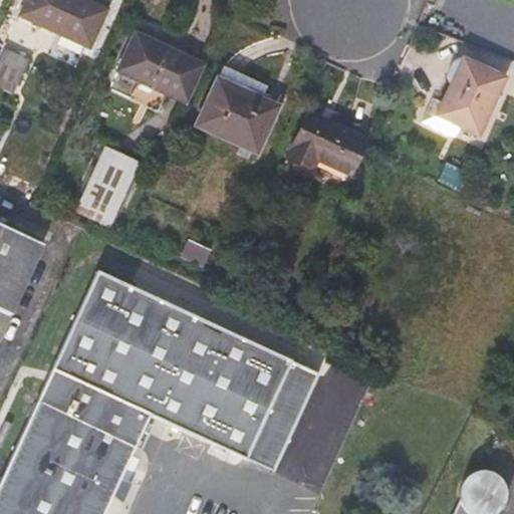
[(80,0),(27,0),(21,14),(41,24),(52,29),(89,46),(105,12),(80,0)]
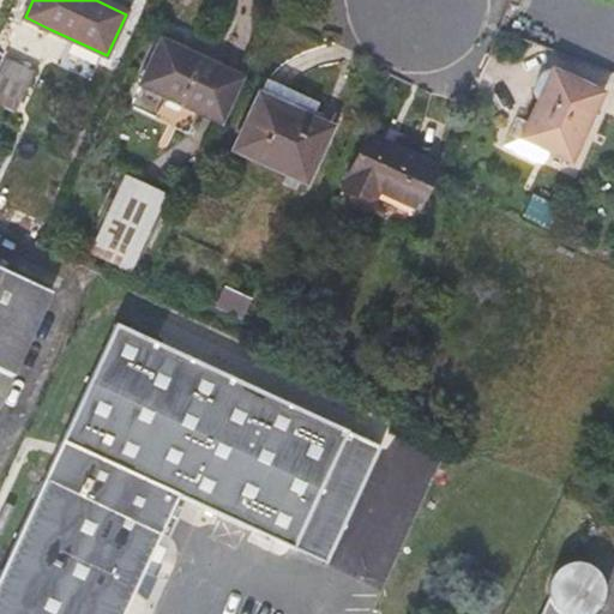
[(62,35),(49,29),(46,37),(59,43),(62,35)]
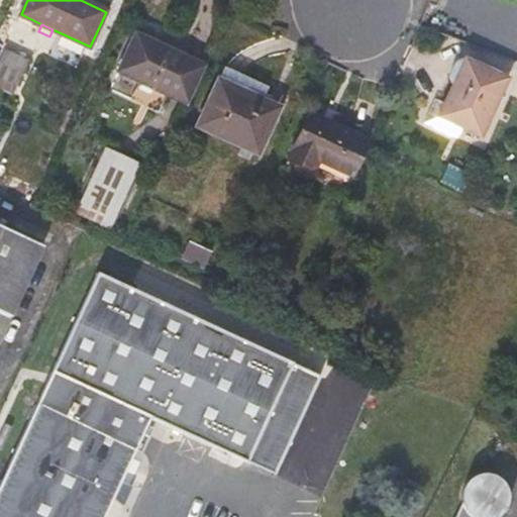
[(169,93),(190,102),(206,68),(142,38),(144,34),(139,32),(121,70),(142,80),(169,93)]
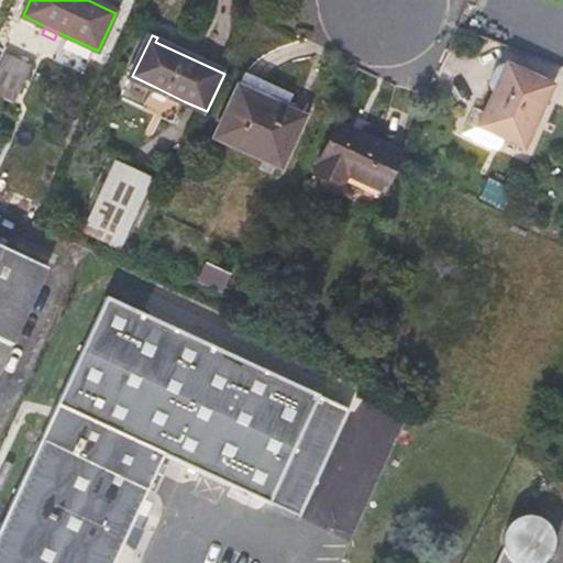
[(31,65),(4,53),(0,61),(0,84),(19,92),(31,65)]
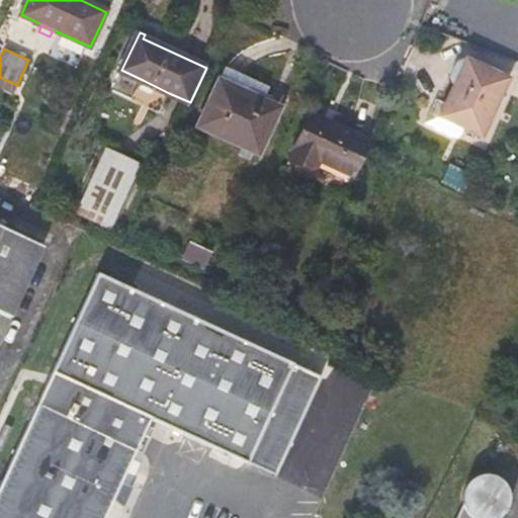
[(509,78),(466,58),(462,59),(458,61),(455,64),(450,75),(450,78),(452,82),(453,85),(445,102),(436,98),(425,122),(458,138),(462,128),(482,138),(509,78)]
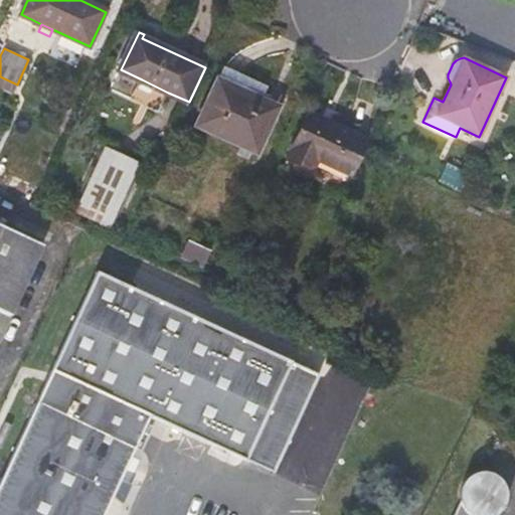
[(268,86),(223,66),(197,125),(242,146),(254,151),(256,152),(277,107),(262,100),(268,86)]
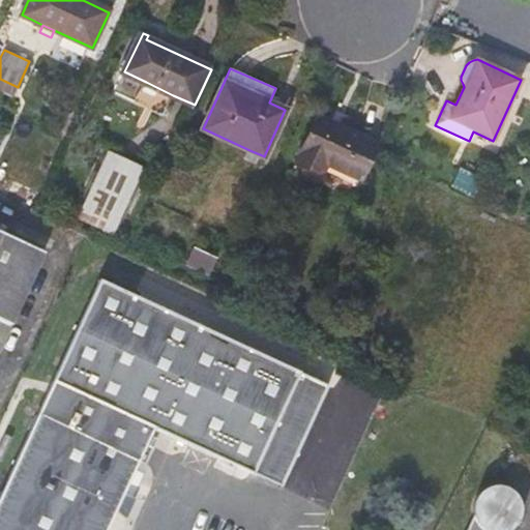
[(165,114),(173,95),(146,82),(137,101),(165,114)]
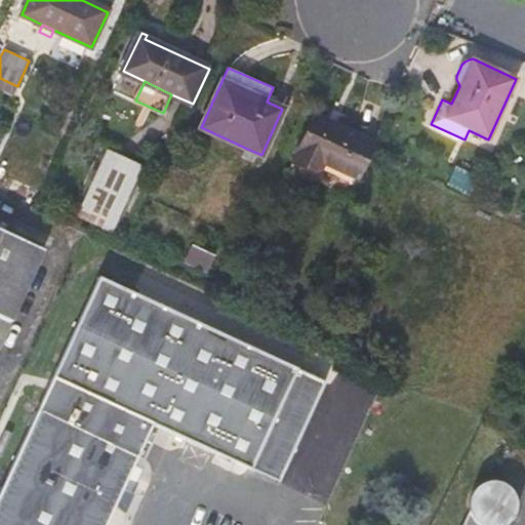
[(324,162),(357,177),(373,142),(314,114),(292,162),(318,173),(324,162)]
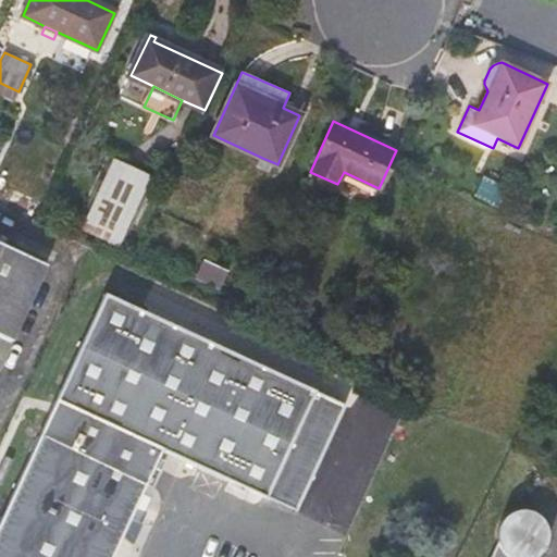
[(271,173),(275,163),(262,158),(258,168),(271,173)]
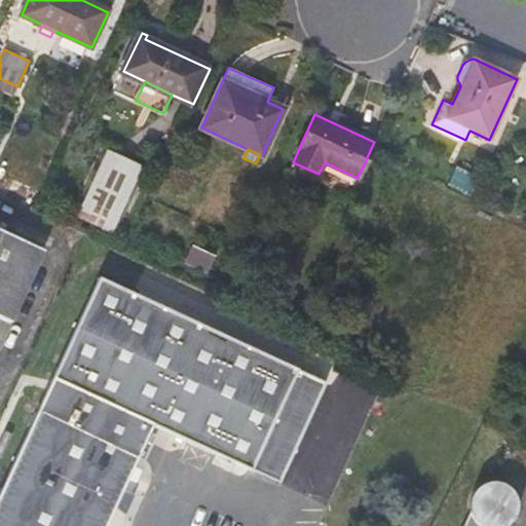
[(147,173),(100,152),(69,220),(115,240),(147,173)]
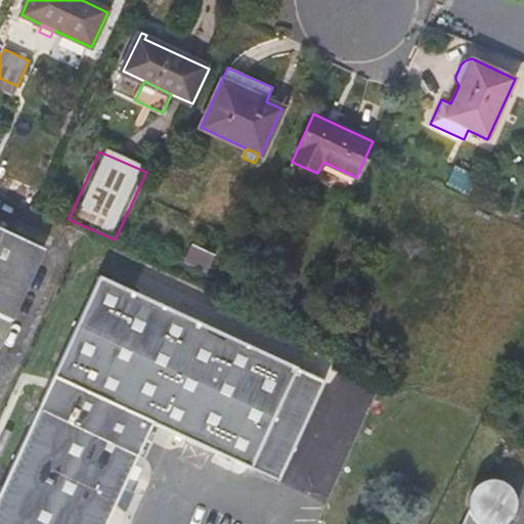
[(0,228),(0,342),(43,249),(0,228)]
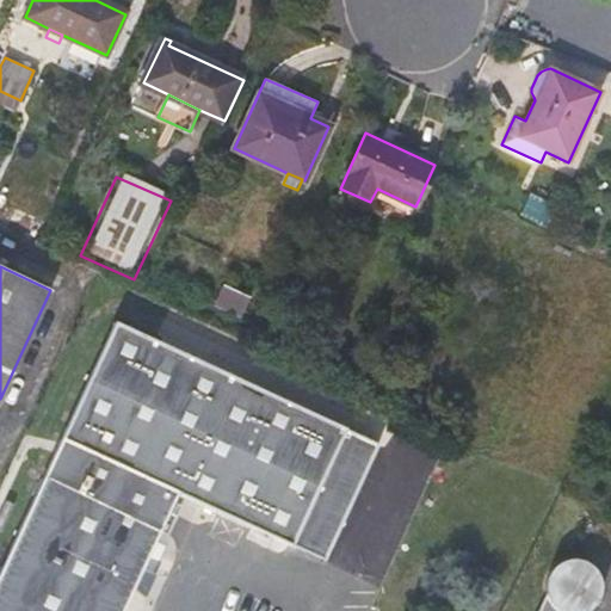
[(240,321),(248,303),(221,290),(213,309),(240,321)]
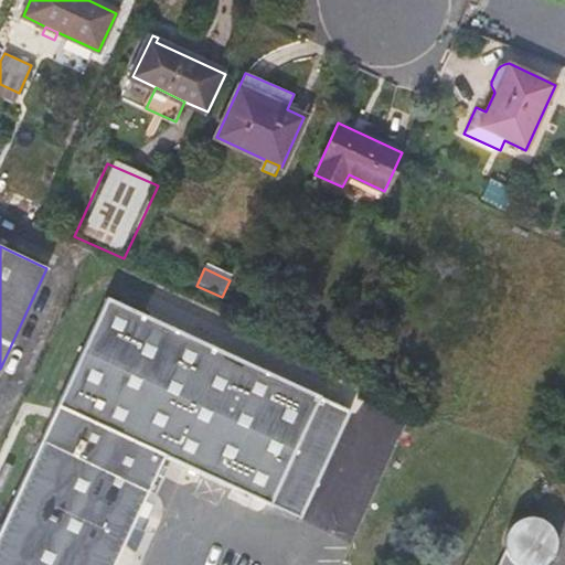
[(107,297),(0,529),(0,564),(114,564),(148,491),(161,464),(164,456),(198,471),(251,496),(301,519),(351,411),(107,297)]
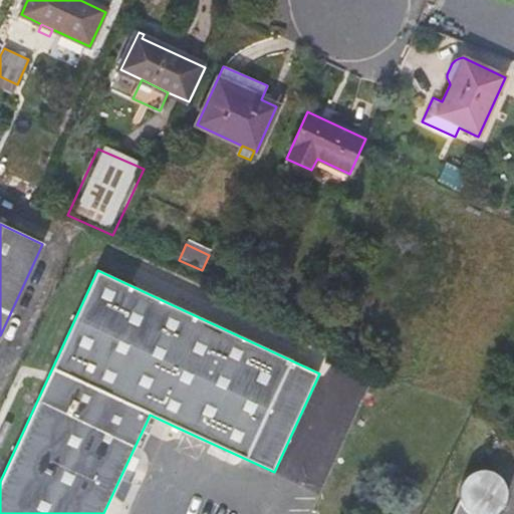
[(154,425),(147,422),(135,447),(142,450),(154,425)]
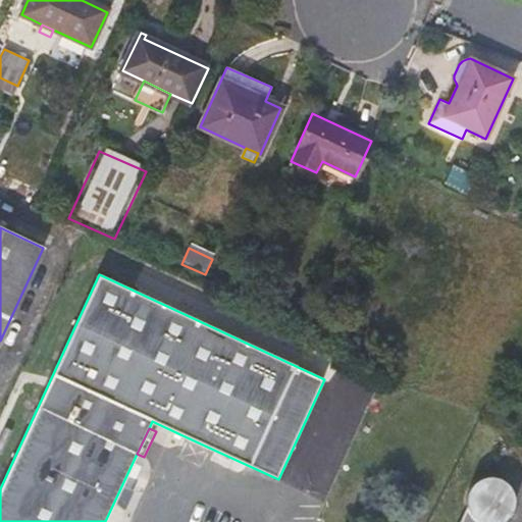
[(226,469),(231,458),(183,435),(177,447),(226,469)]
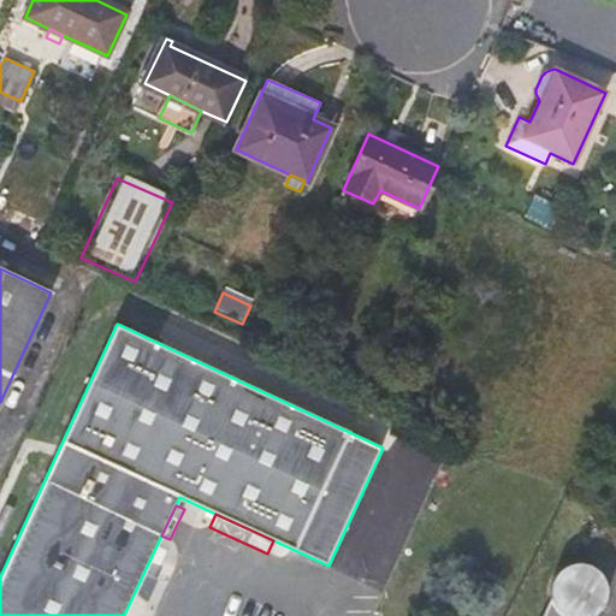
[(537,615),(587,615),(605,576),(563,557),(537,615)]
